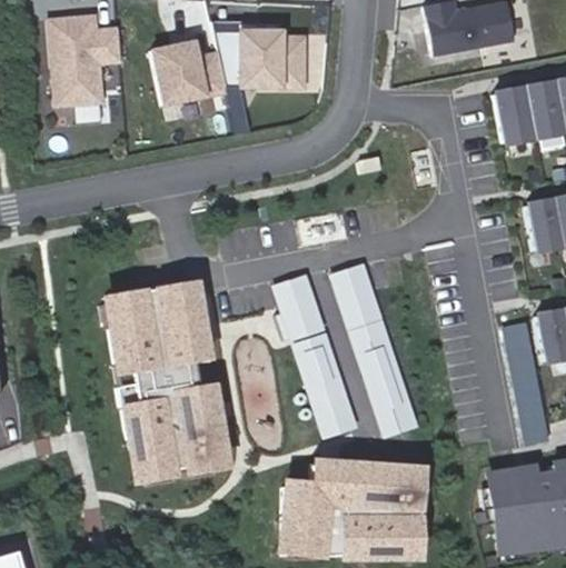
[(514,42),(507,2),(456,11),(454,0),(424,7),(434,57),(514,42)]
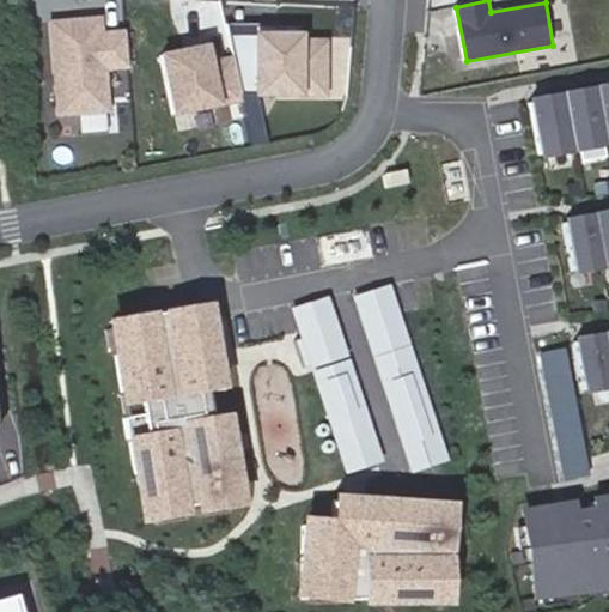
[(111,13),(54,17),(61,114),(117,110),(115,68),(134,66),(132,29),(113,30),(111,13)]
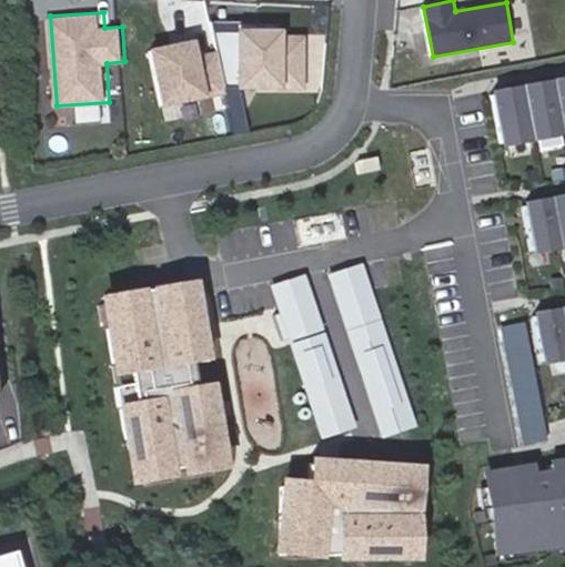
[(269,36),(265,18),(213,29),(215,40),(250,32),(251,39),(269,36)]
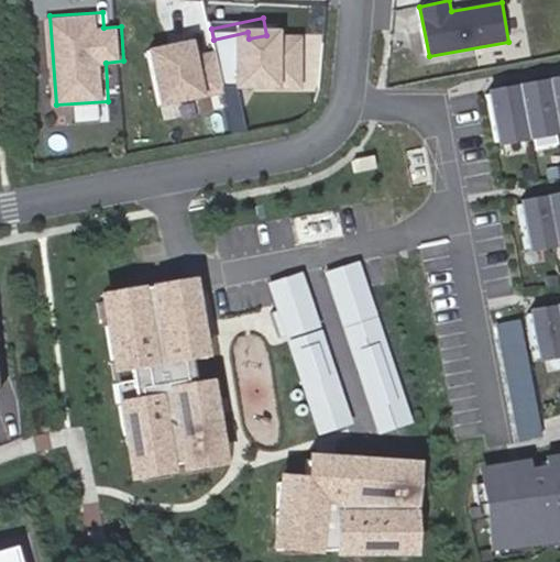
[(299,77),(289,30),(266,35),(249,39),(248,32),(213,40),(216,50),(224,88),(226,94),(299,77)]
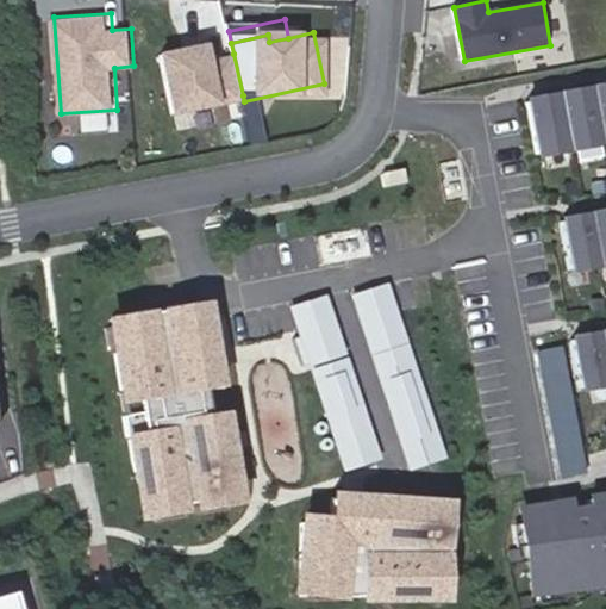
[(243,95),(233,54),(210,60),(206,42),(162,51),(175,110),(243,95)]
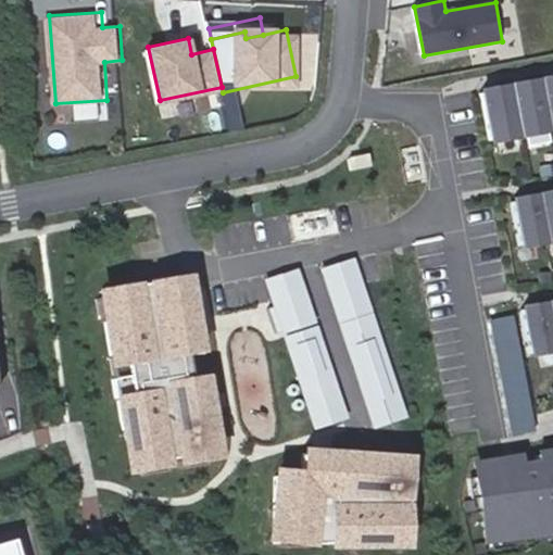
[(552,76),(482,88),(492,140),(552,129),(552,76)]
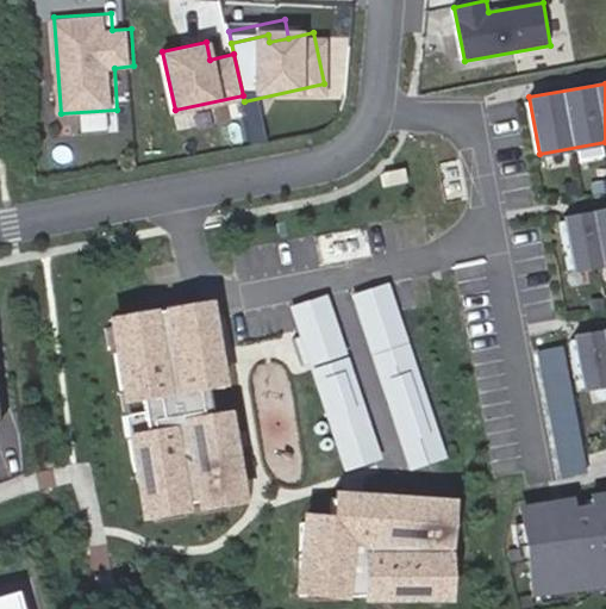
[(605,191),(557,203),(572,269),(605,261),(605,191)]
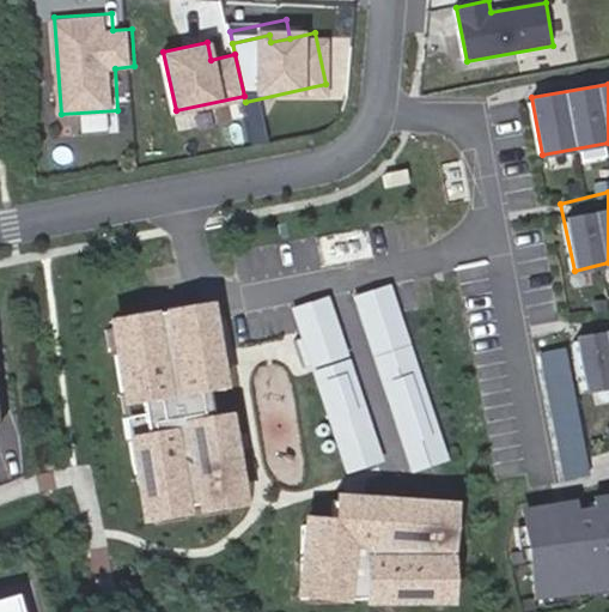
[(448,459),(391,284),(357,295),(414,471),(448,459)]
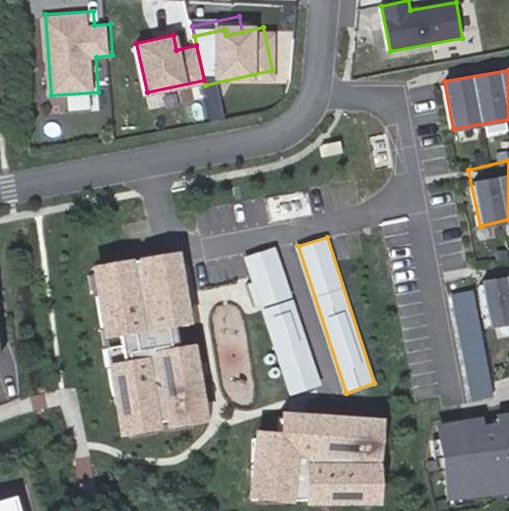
[(183,243),(91,257),(103,338),(195,324),(183,243)]
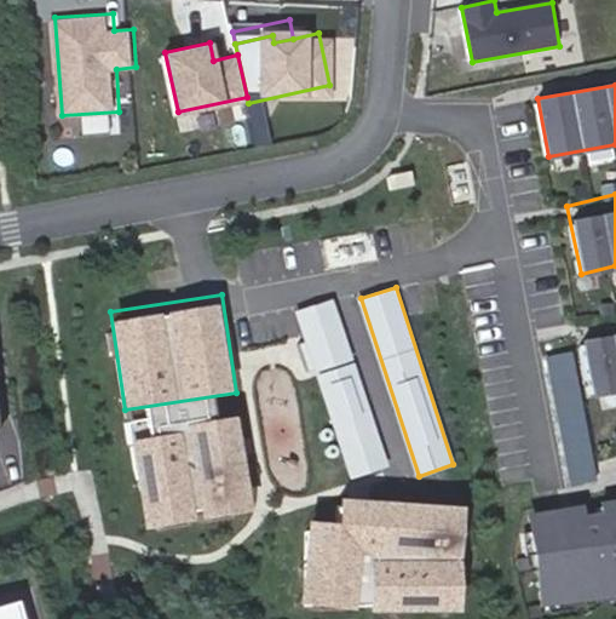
[(389,466),(334,301),(297,311),(352,479),(389,466)]
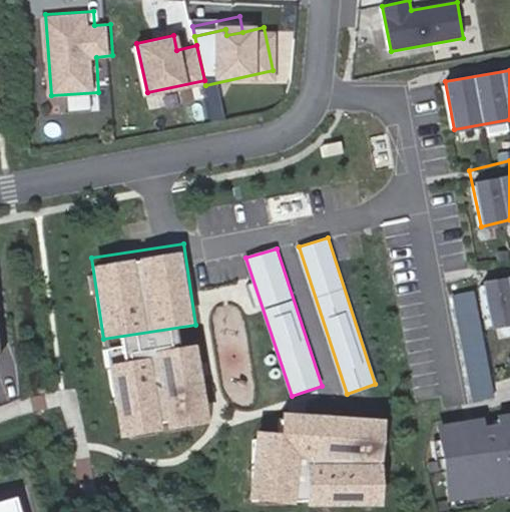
[(509,276),(484,280),(492,330),(509,327),(509,276)]
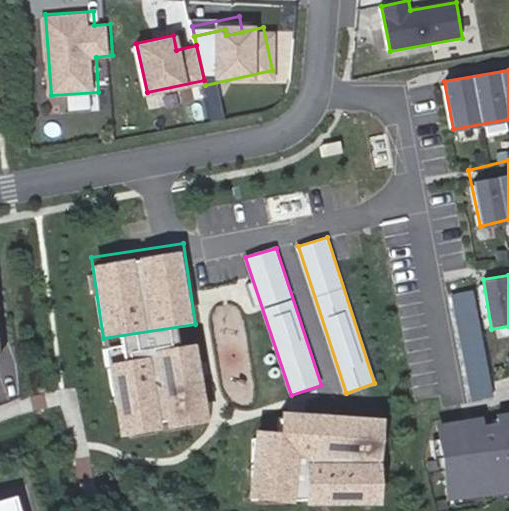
[(496,397),(474,289),(451,294),(472,402),(496,397)]
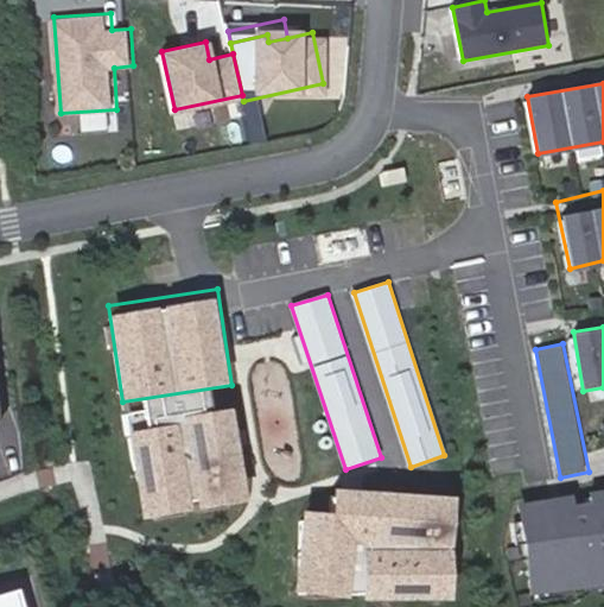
[(235,408),(137,424),(152,510),(250,492),(235,408)]
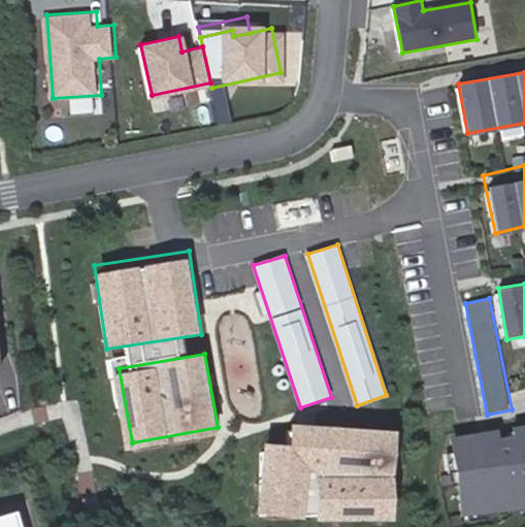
[(256,504),(289,507),(288,513),(392,519),(398,424),(294,418),(293,443),(262,440),(256,504)]
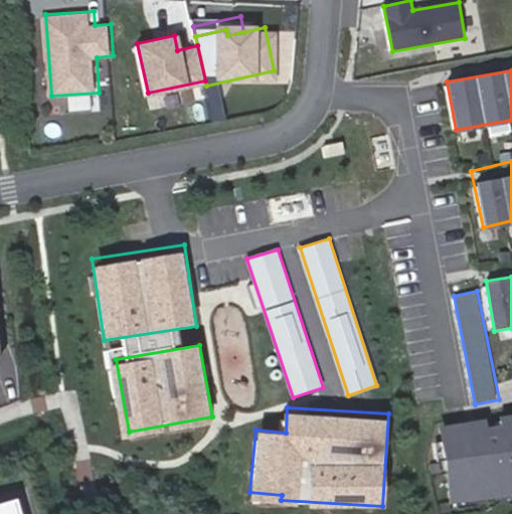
[(511,413),(439,430),(454,503),(511,491),(511,413)]
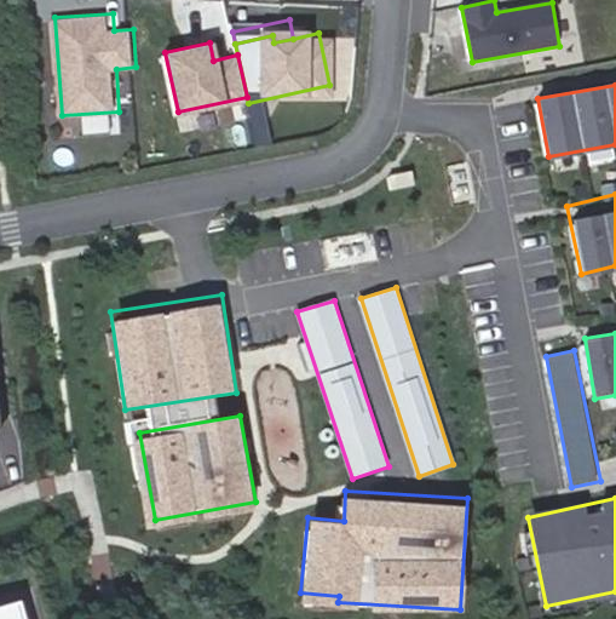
[(0,618),(19,618),(12,596),(0,599),(0,618)]
